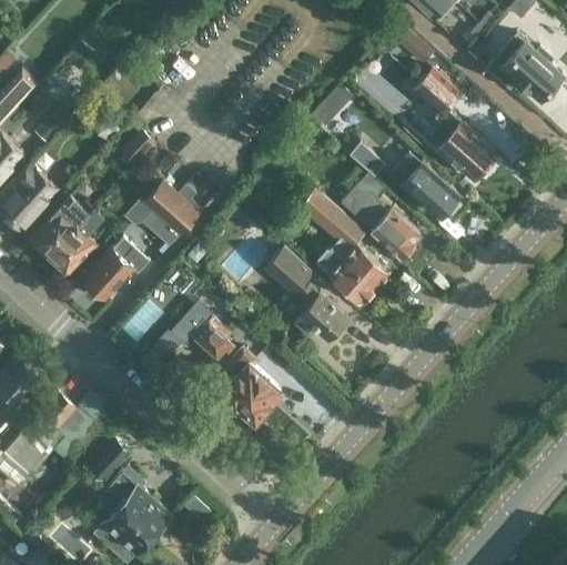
[(453,0),(416,0),(441,21),(457,3),(453,0)]
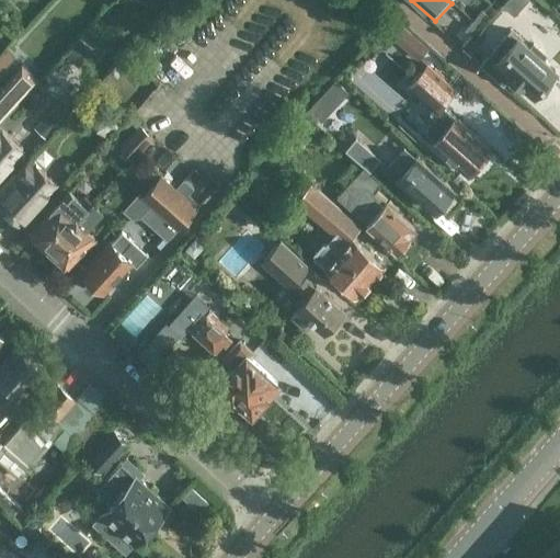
[(483,13),(475,24),(481,30),(490,20),(483,13)]
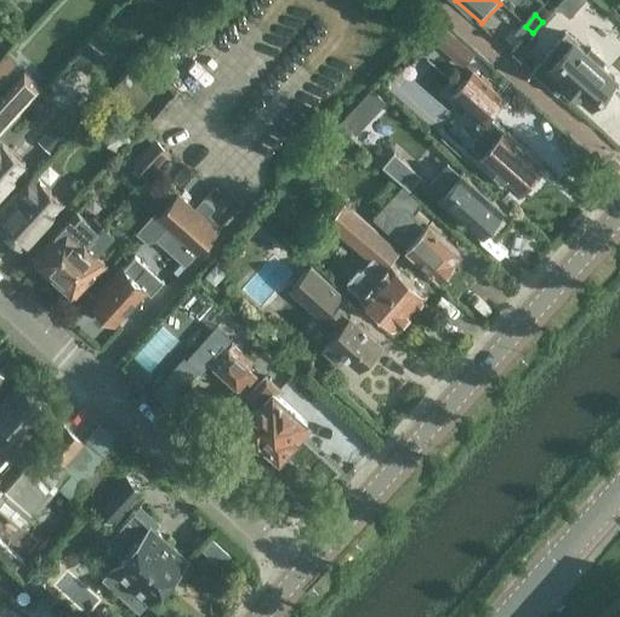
[(525,27),(516,36),(523,44),(533,33),(525,27)]
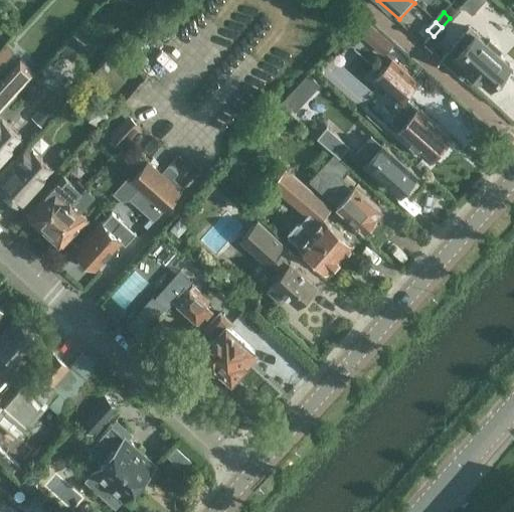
[(469,30),(441,61),(463,81),(471,71),(491,90),(494,86),(498,89),(511,73),(507,70),(510,67),(499,57),(502,53),(490,43),(487,46),(469,30)]
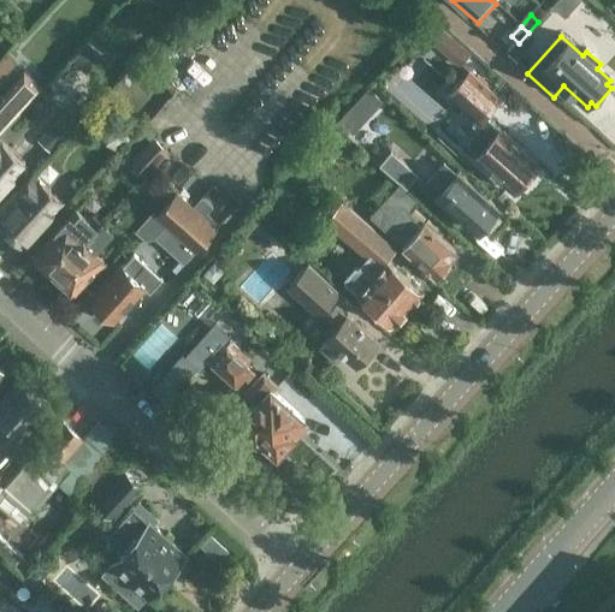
[(88,45),(71,63),(87,76),(102,58),(88,45)]
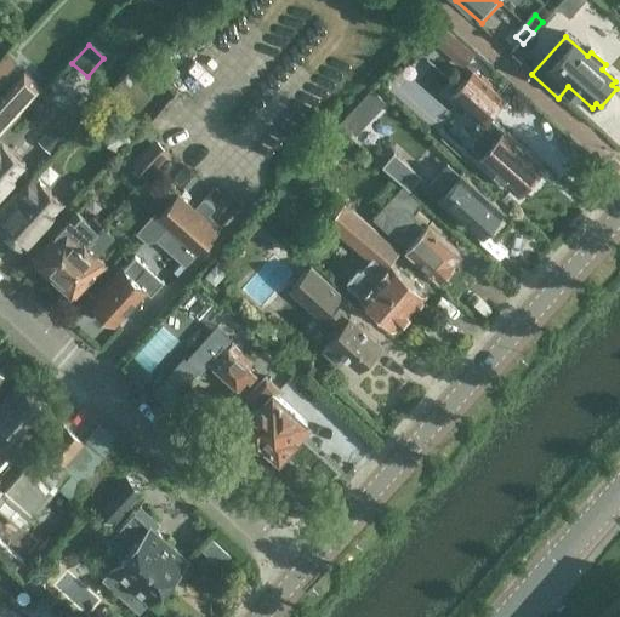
[(541,167),(495,126),(489,120),(505,103),(487,86),(472,74),(451,97),(479,123),(476,127),(485,136),(483,138),(482,137),(481,137),(472,147),(472,152),(481,159),(478,161),(516,195),(541,167)]
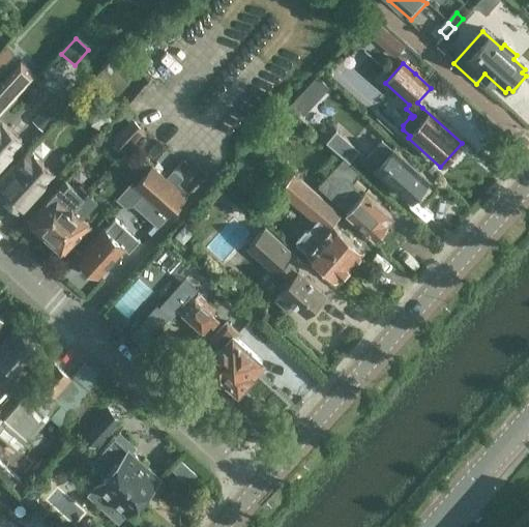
[(0,118),(13,104),(12,103),(36,78),(22,64),(0,87),(0,118)]
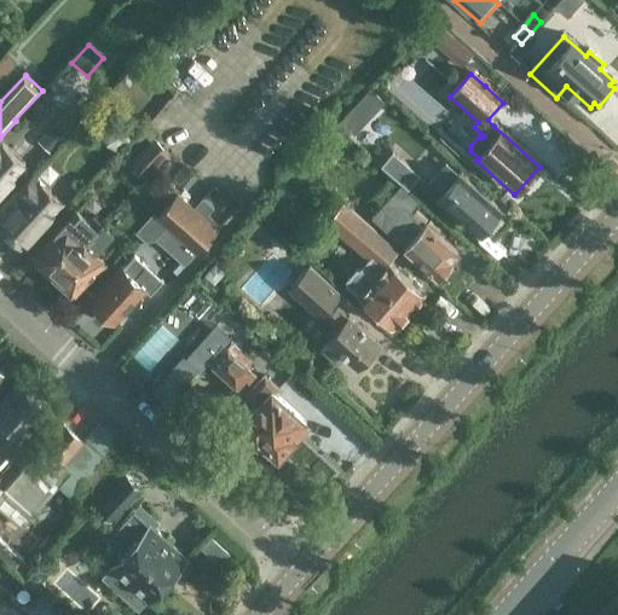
[(374,88),(342,121),(361,139),(392,105),(374,88)]
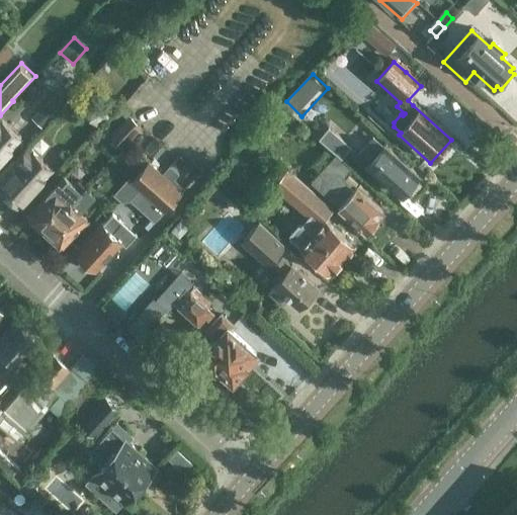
[(98,96),(82,113),(100,131),(116,112),(98,96)]
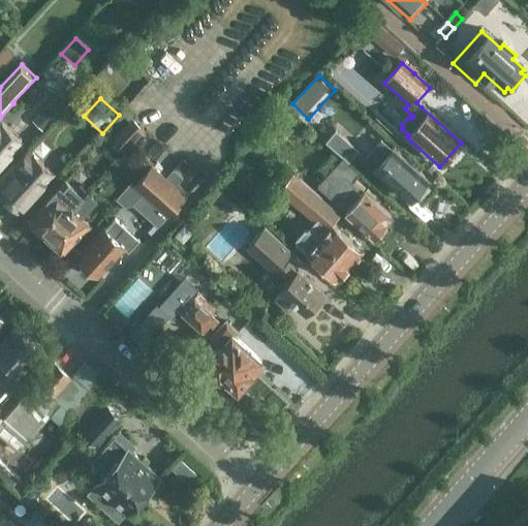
[(50,105),(33,123),(44,134),(61,117),(50,105)]
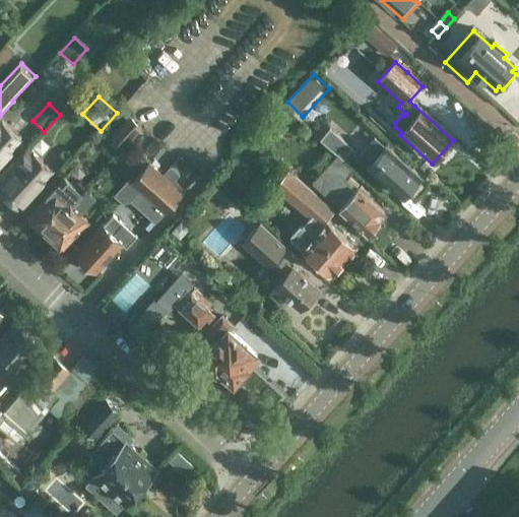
[(131,119),(111,141),(123,151),(142,130),(131,119)]
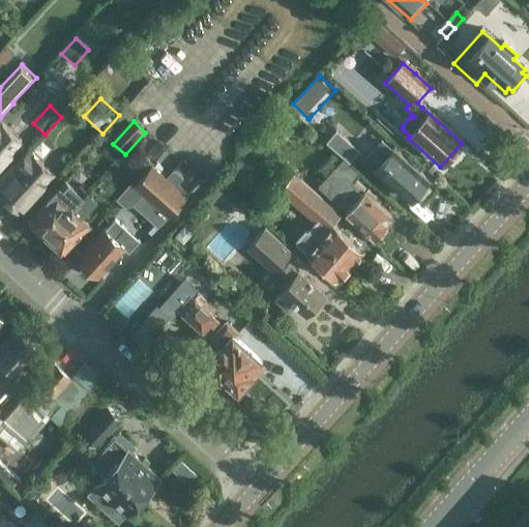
[(0,167),(23,143),(3,125),(1,128),(0,127),(0,167)]
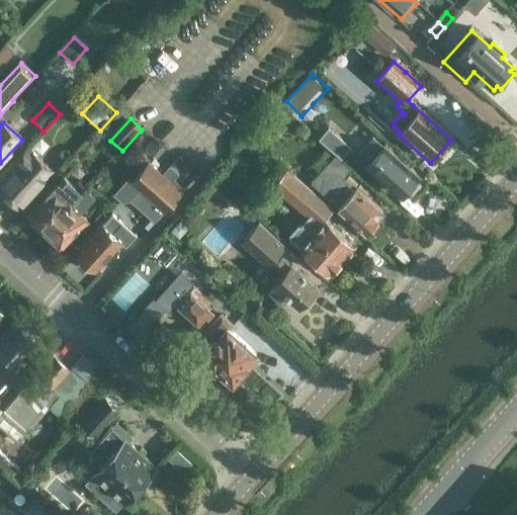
[(330,129),(320,141),(337,156),(311,186),(338,210),(337,211),(365,236),(383,216),(355,191),(354,192),(350,189),(352,187),(345,180),(353,171),(342,161),(352,150),(330,129)]
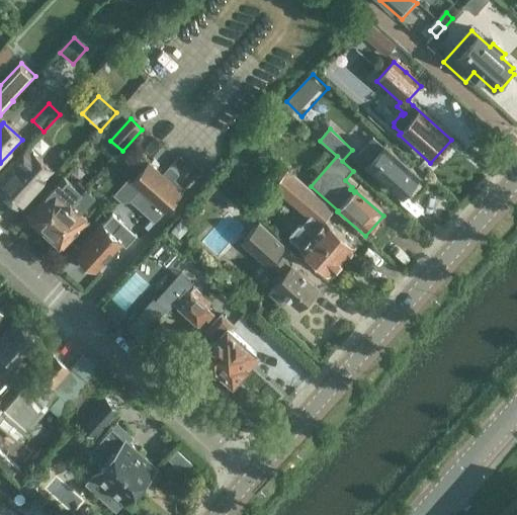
[(374,139),(357,157),(373,171),(371,174),(399,198),(416,178),(392,156),(396,152),(386,144),(383,147),(374,139)]
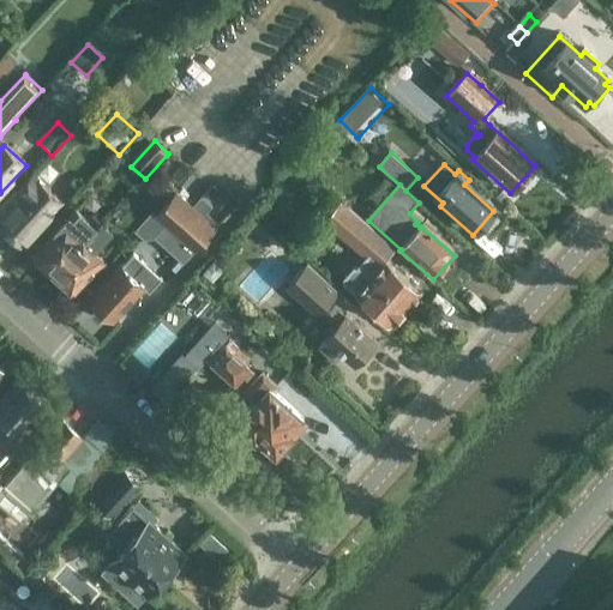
[(24,199),(0,225),(0,228),(22,248),(58,209),(29,182),(18,193),(24,199)]
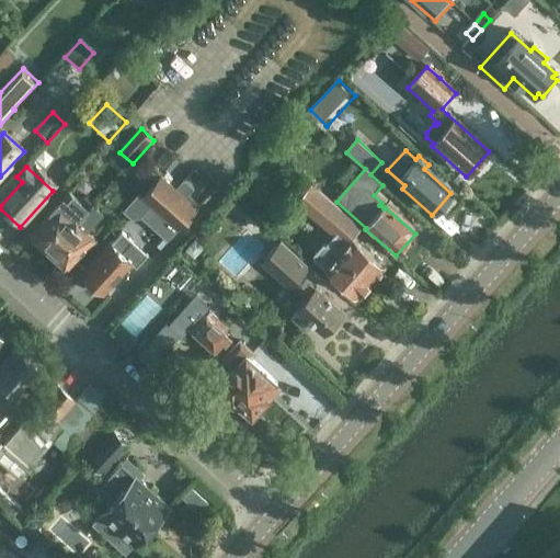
[(162,179),(143,200),(179,231),(197,211),(162,179)]
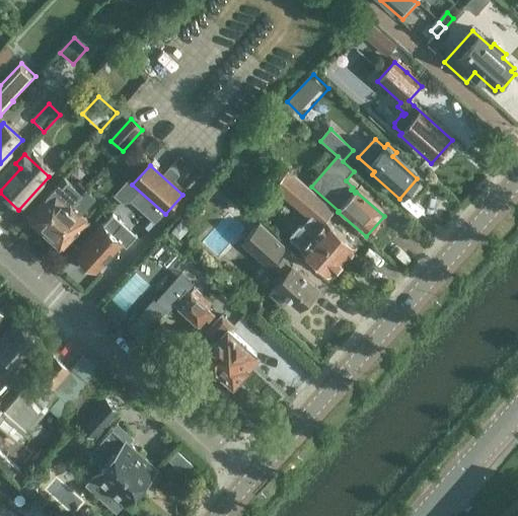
[(289,170),(274,188),(309,220),(302,227),(299,227),(290,236),(290,240),(302,250),(301,251),(309,260),(304,266),(315,275),(320,270),(328,277),(354,249),(325,224),(336,213),(289,170)]
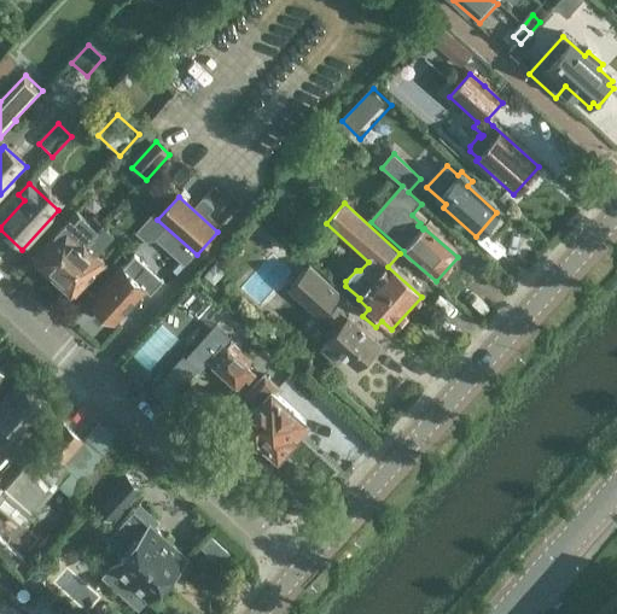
[(34,261),(54,279),(100,228),(91,220),(89,222),(79,211),(34,261)]
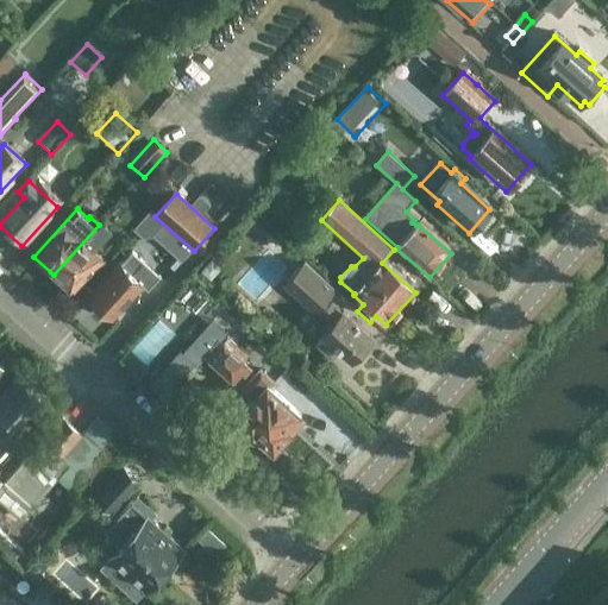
[(99,225),(54,275),(74,292),(101,262),(91,251),(107,233),(99,225)]
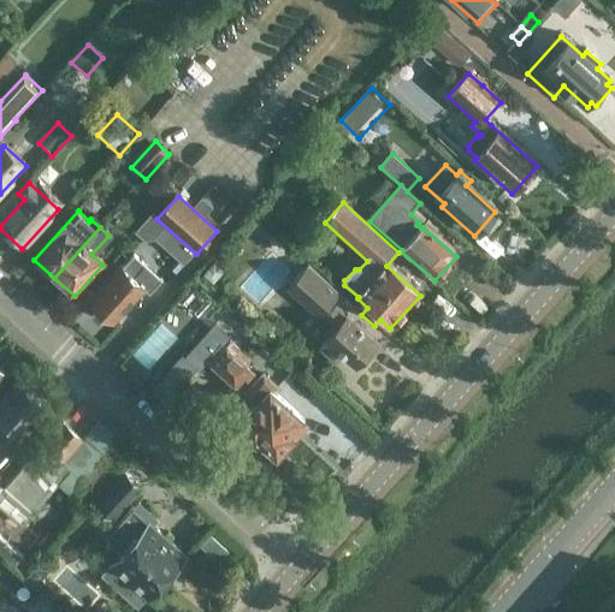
[(132,281),(145,268),(132,257),(122,271),(119,269),(89,303),(113,325),(143,291),(132,281)]
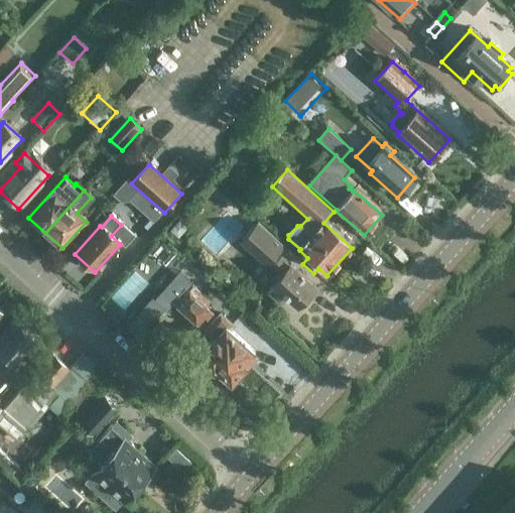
[(254,228),(240,243),(267,267),(281,252),(254,228)]
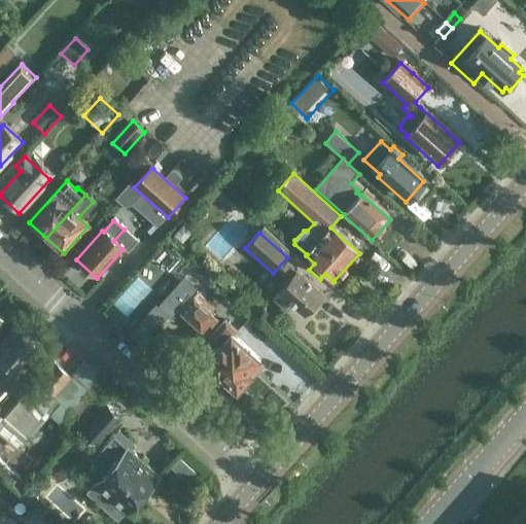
[(156,260),(169,273),(181,260),(169,248),(156,260)]
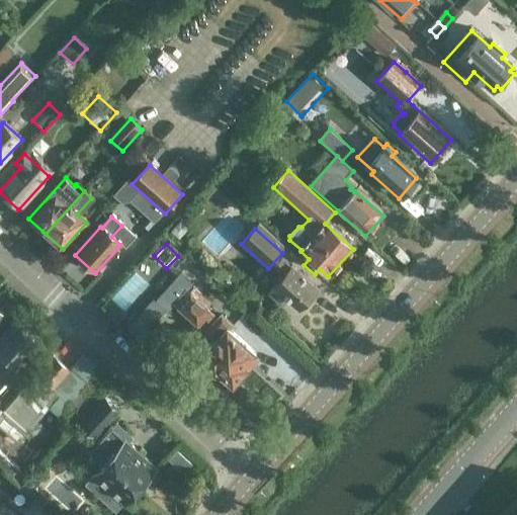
[(298,311),(317,290),(290,267),(289,268),(281,261),(273,269),(282,277),(273,287),(274,289),(268,295),(277,304),(282,297),(298,311)]
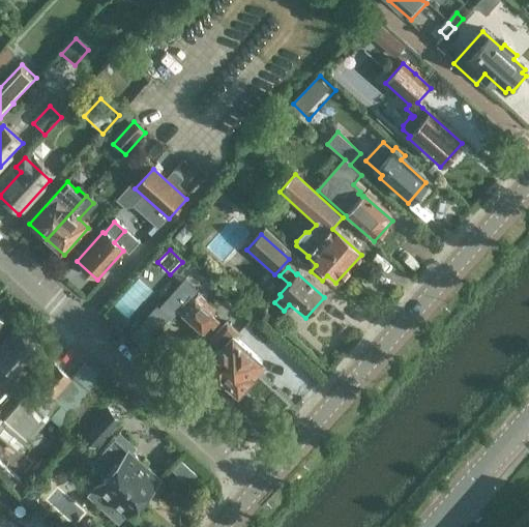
[(190,301),(179,314),(205,337),(216,324),(209,319),(214,314),(204,304),(200,310),(190,301)]
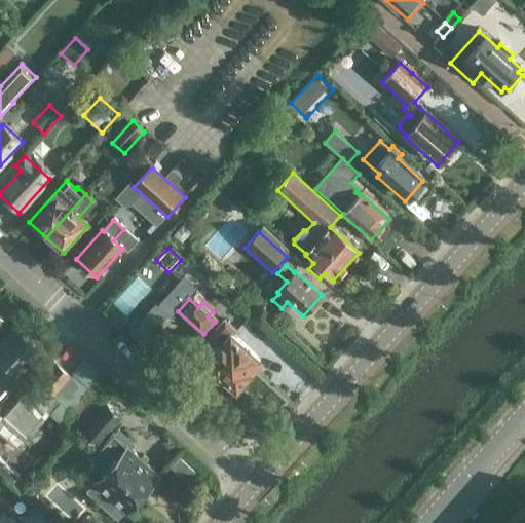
[(226,320),(209,339),(219,348),(203,366),(200,370),(200,376),(207,381),(212,381),(216,377),(217,378),(219,376),(235,390),(249,375),(248,375),(259,362),(232,338),(240,332),(226,320)]
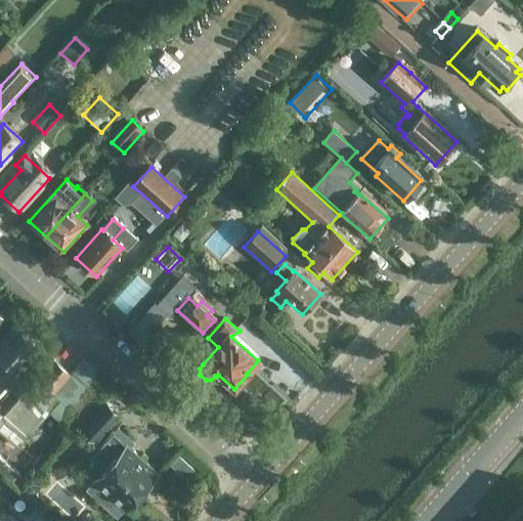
[(0,380),(3,383),(35,347),(22,336),(20,337),(14,331),(0,345),(0,380)]
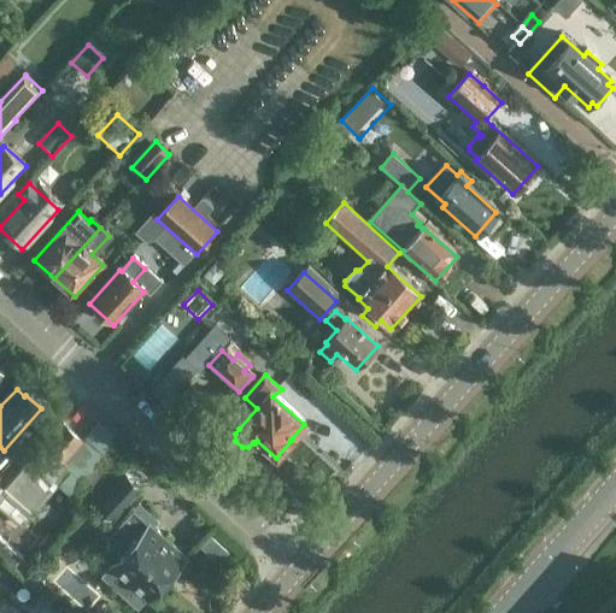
[(59,489),(87,513),(136,458),(100,425),(84,444),(64,426),(42,449),(0,497),(0,556),(17,571),(28,581),(37,569),(27,559),(42,538),(27,525),(59,489)]
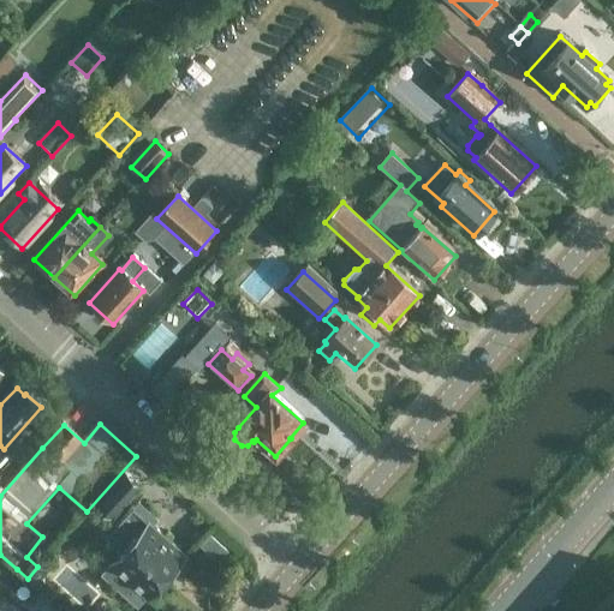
[(114,520),(141,490),(125,474),(97,504),(114,520)]
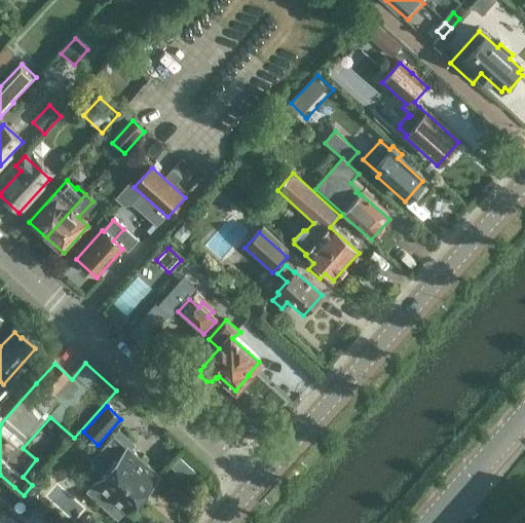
[(95,458),(108,471),(95,485),(125,513),(157,477),(114,437),(95,458)]
